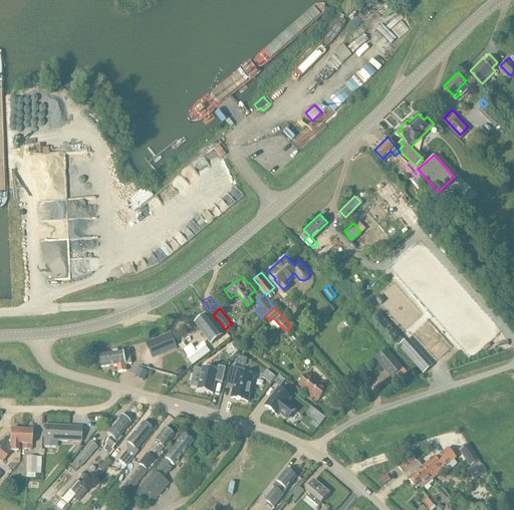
[(206,311),(195,319),(211,341),(214,339),(222,332),(206,311)]
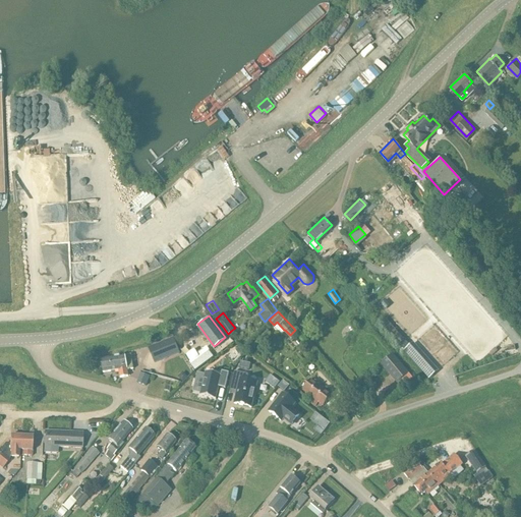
[(405,337),(387,317),(381,323),(398,343),(405,337)]
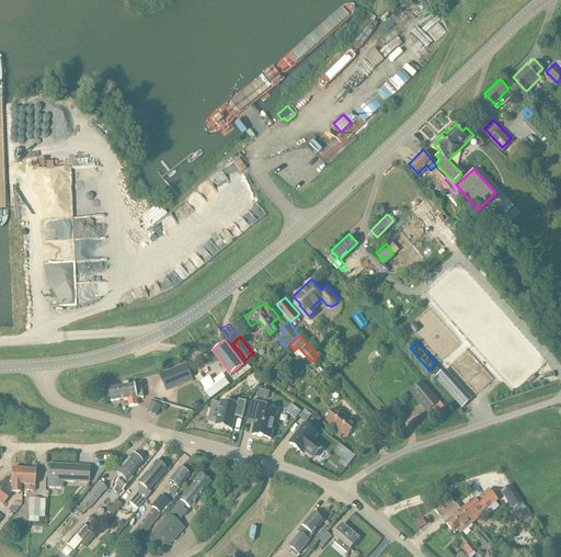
[(186,360),(160,371),(163,378),(175,373),(180,383),(193,377),(186,360)]
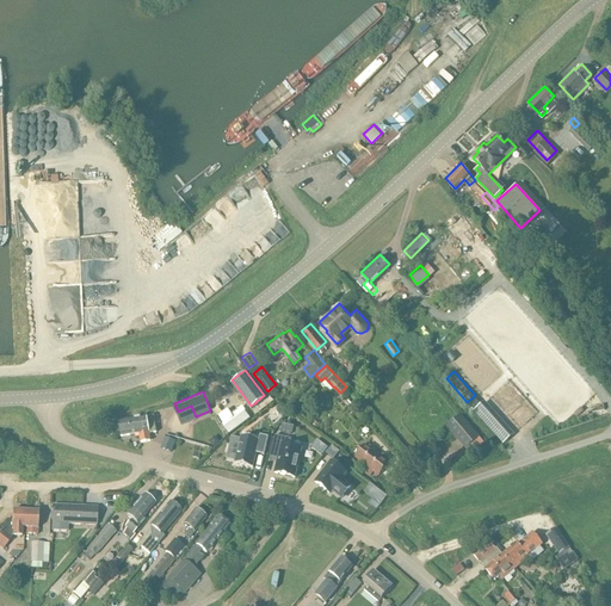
[(228,406),(217,413),(222,421),(228,418),(234,414),(228,406)]
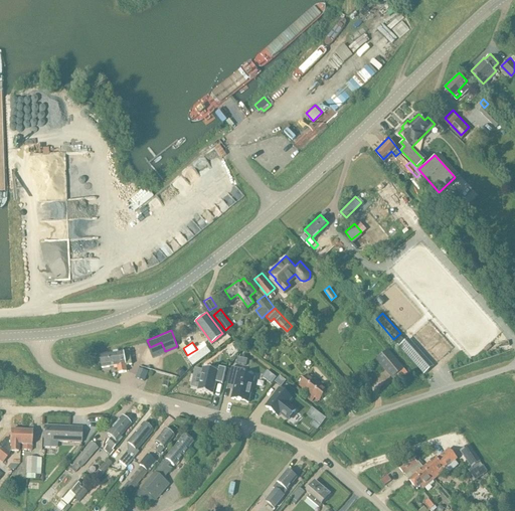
[(208,345),(193,357),(196,362),(211,350),(208,345)]
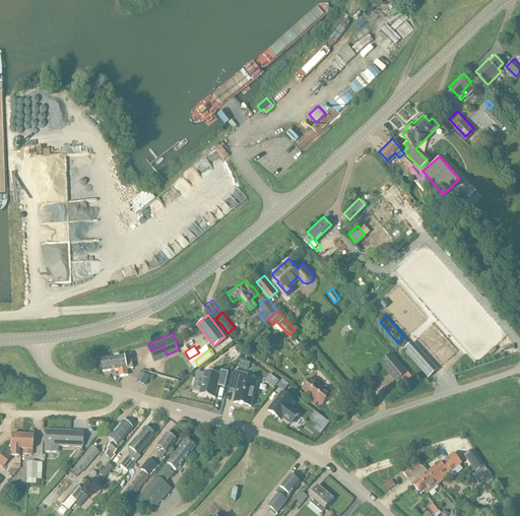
[(130,350),(125,351),(117,352),(119,366),(120,373),(128,372),(127,366),(133,365),(132,358),(130,350)]
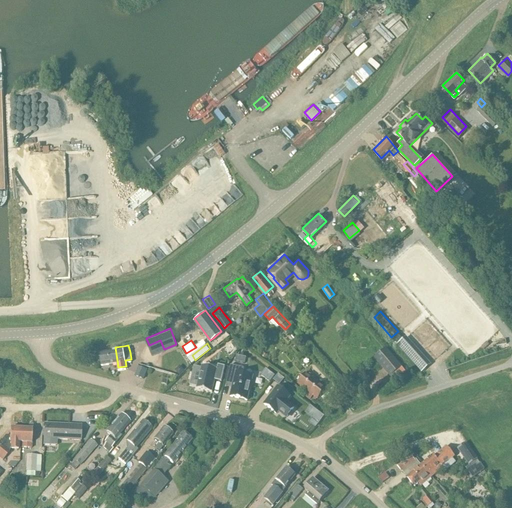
[(374,355),(390,373),(401,364),(385,345),(374,355)]
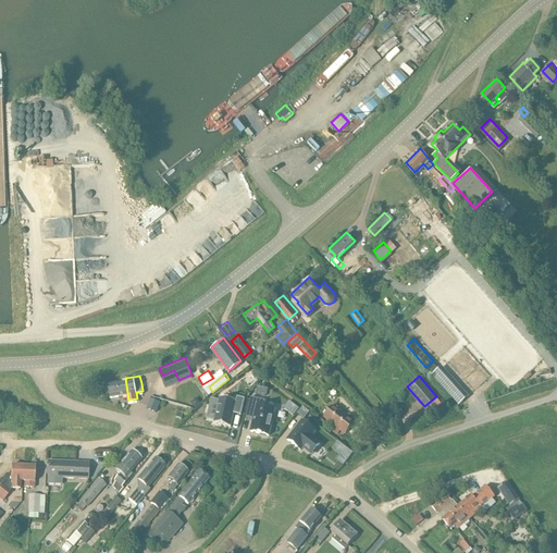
[(125,378),(108,380),(110,395),(127,392),(125,378)]
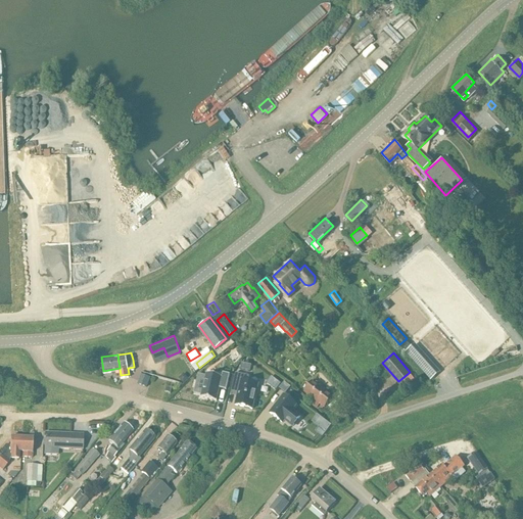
[(241,360),(240,366),(250,369),(251,363),(241,360)]
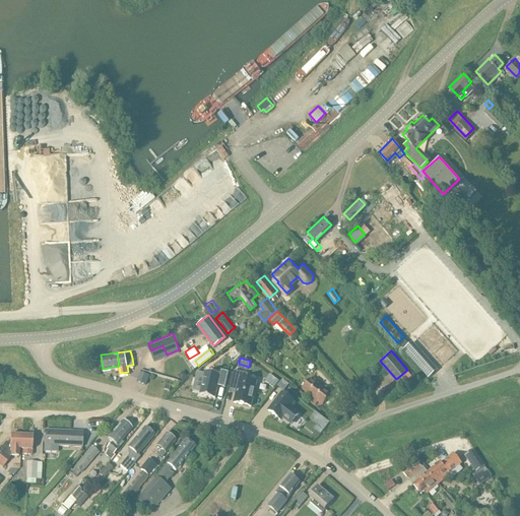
[(204,369),(198,390),(211,394),(214,383),(219,385),(224,370),(217,368),(216,373),(204,369)]
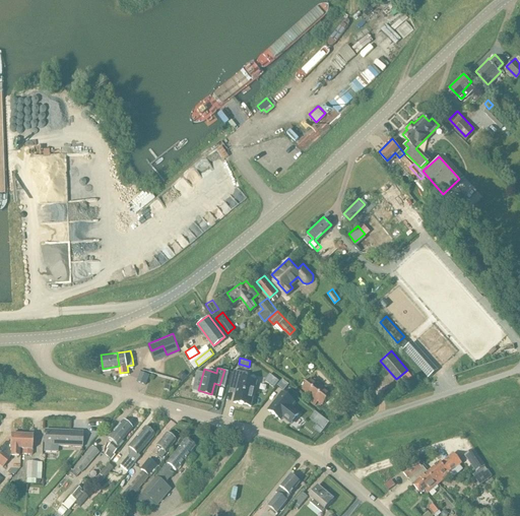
[(235,368),(231,386),(237,387),(234,400),(251,404),(257,379),(246,377),(248,371),(235,368)]
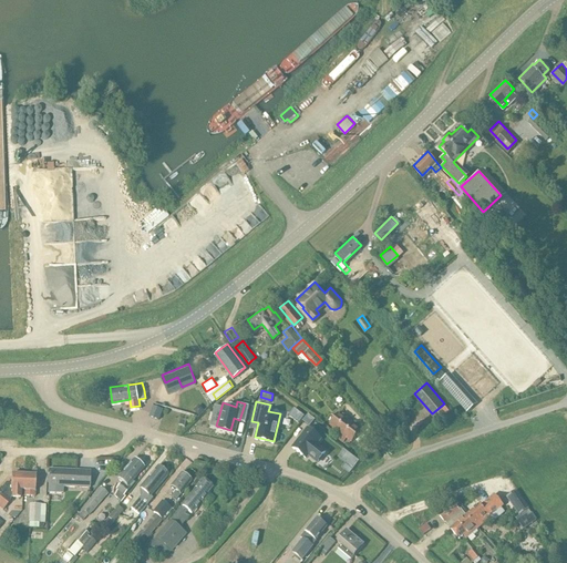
[(166,408),(152,403),(148,413),(163,418),(166,408)]
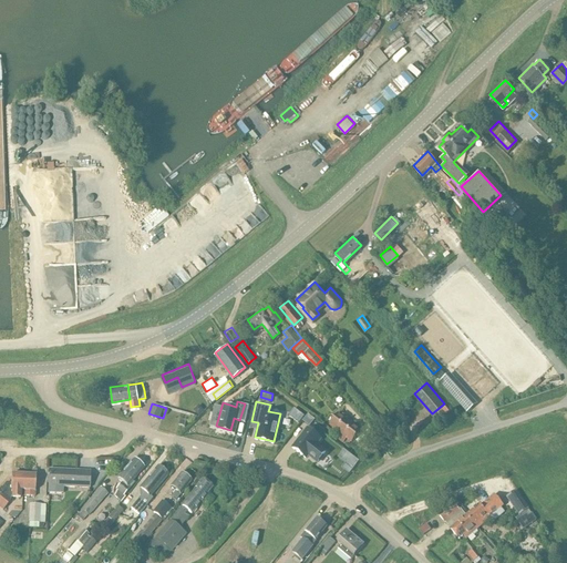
[(330,422),(351,438),(360,427),(351,420),(351,421),(347,418),(347,417),(339,410),(330,422)]
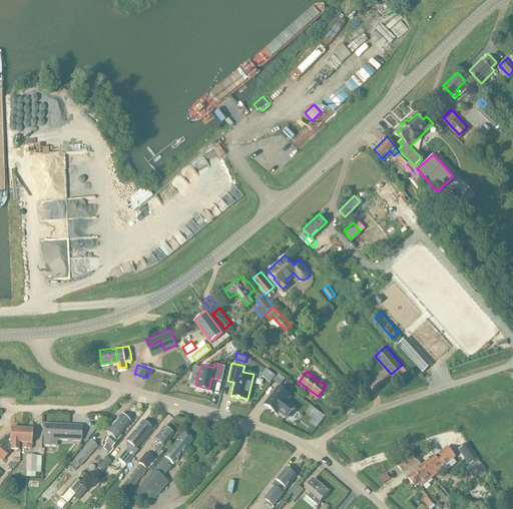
[(279,372),(278,374),(277,375),(274,379),(281,383),(283,380),(284,379),(285,377),(279,372)]
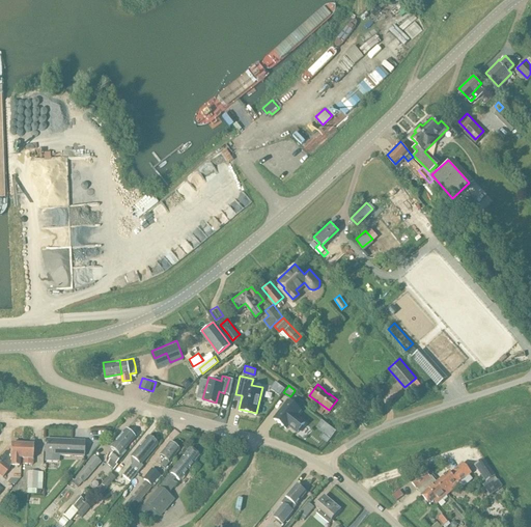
[(287,397),(273,417),(286,427),(289,424),(298,432),(306,420),(298,414),(302,409),(287,397)]
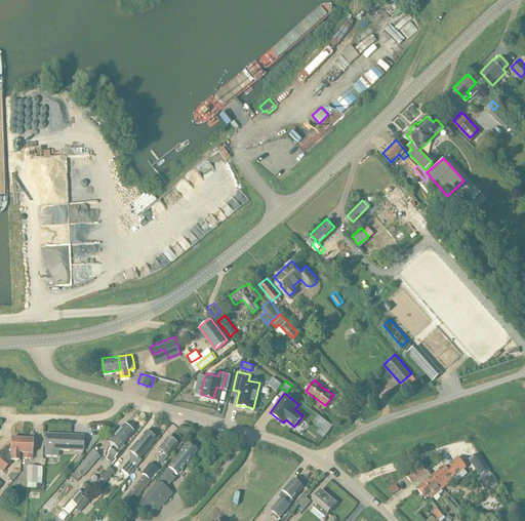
[(334,406),(331,411),(341,418),(350,413),(347,409),(342,411),(334,406)]
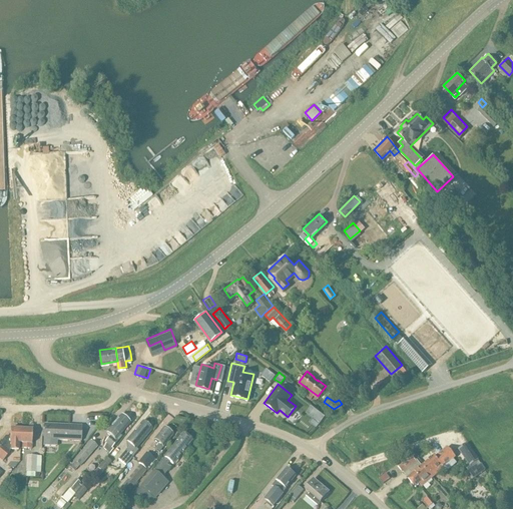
[(324,415),(311,405),(307,411),(314,416),(310,420),(316,425),(324,415)]
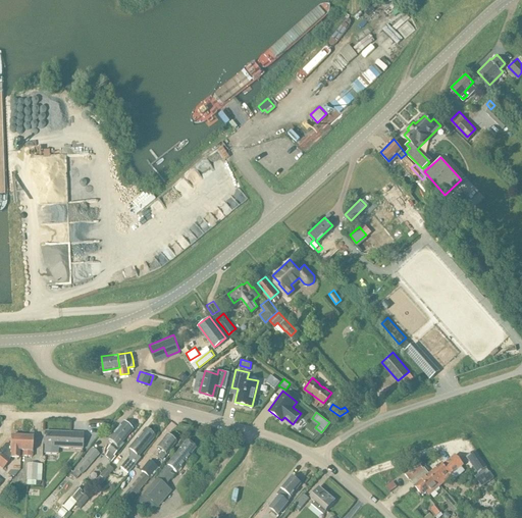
[(107,447),(108,448),(105,454),(111,459),(115,454),(113,453),(123,441),(122,439),(133,427),(123,419),(108,437),(112,441),(107,447)]
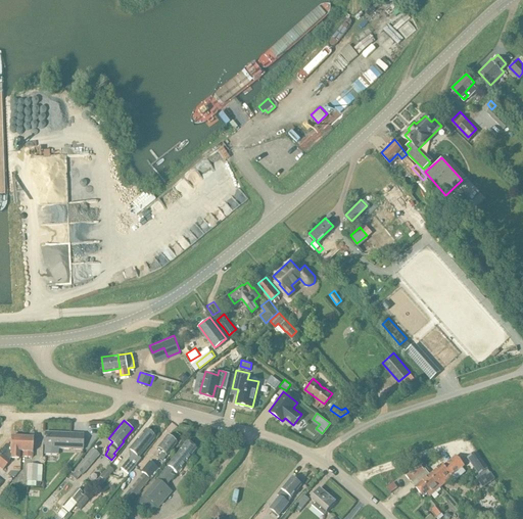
[(133,451),(121,465),(128,471),(140,457),(138,455),(155,434),(145,426),(129,446),(133,451)]
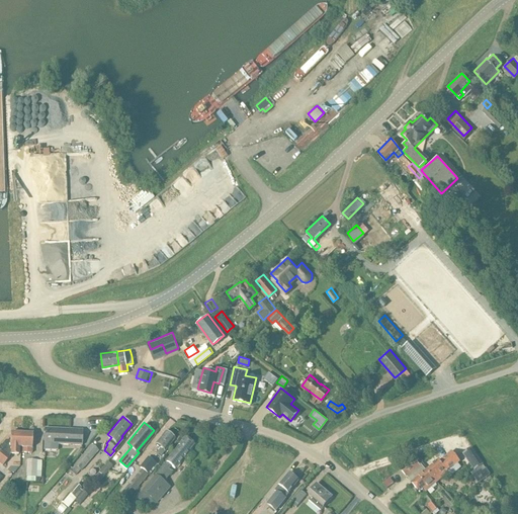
[(45,439),(44,447),(51,447),(58,447),(58,441),(82,442),(82,441),(82,426),(70,426),(45,425),(45,435),(45,439)]
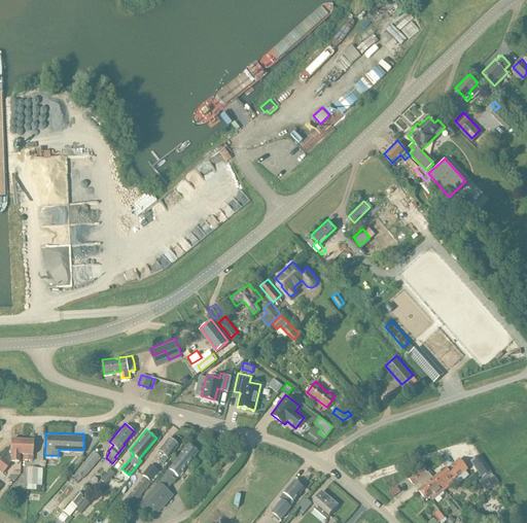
[(160,457),(164,460),(177,444),(169,437),(157,450),(163,454),(160,457)]
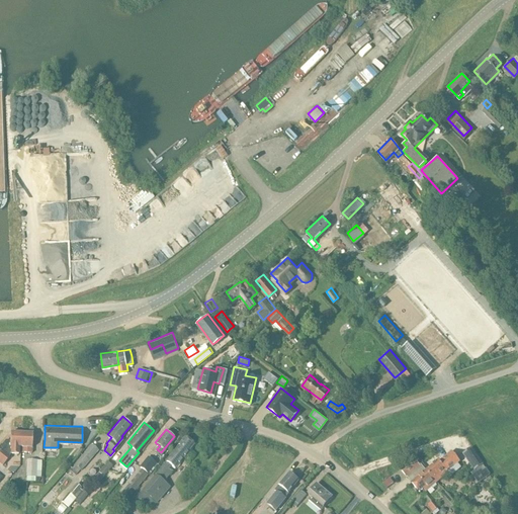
[(0,459),(1,461),(3,462),(9,454),(8,453),(11,450),(18,450),(19,443),(21,443),(21,430),(10,430),(10,438),(6,437),(0,444),(0,459)]
